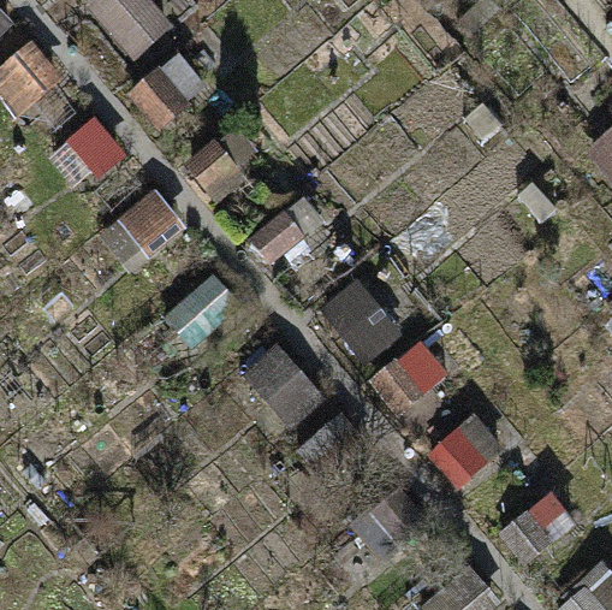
[(95,0),(90,5),(135,54),(167,25),(144,0),(95,0)]
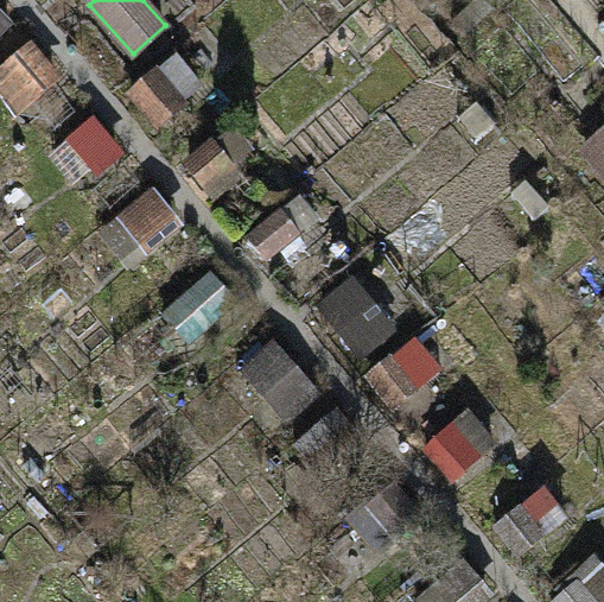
[(0,37),(13,26),(0,8),(0,37)]
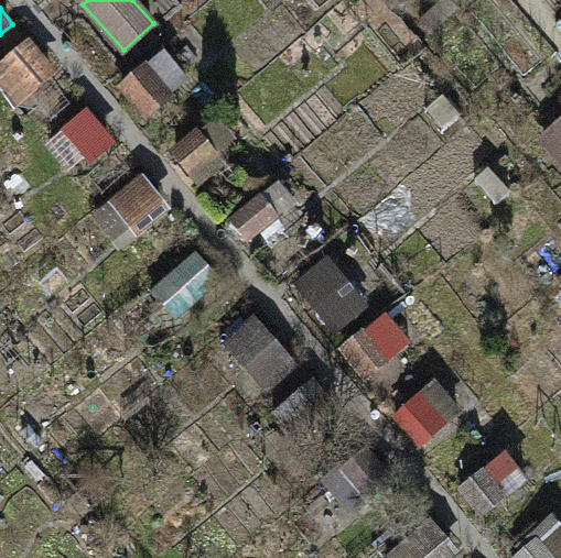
[(25,41),(0,62),(0,84),(17,104),(53,73),(25,41)]
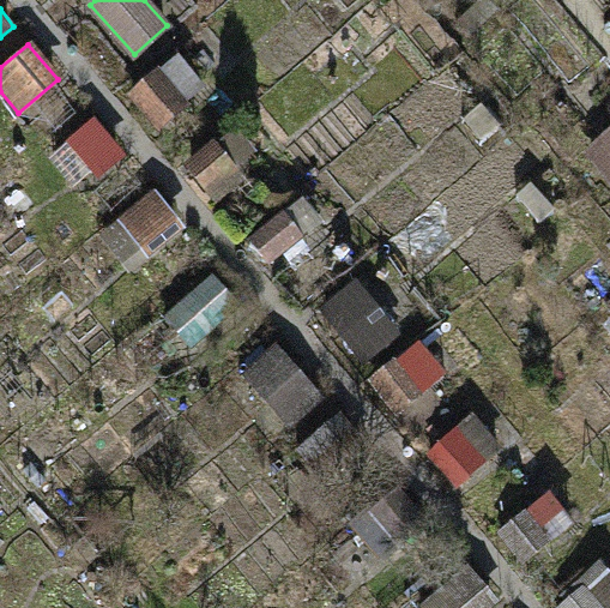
[(158,68),(127,96),(159,131),(189,103),(158,68)]
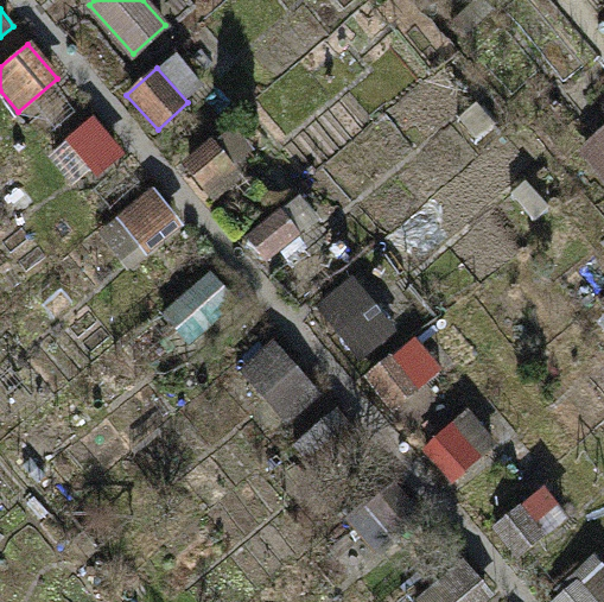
[(94,119),(63,146),(95,181),(125,153),(94,119)]
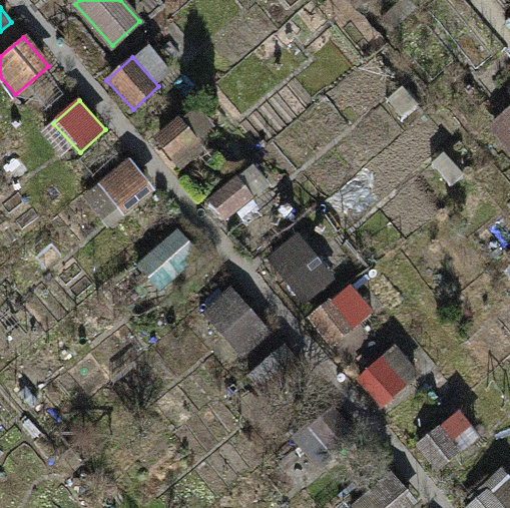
[(509,110),(494,123),(509,142),(509,110)]
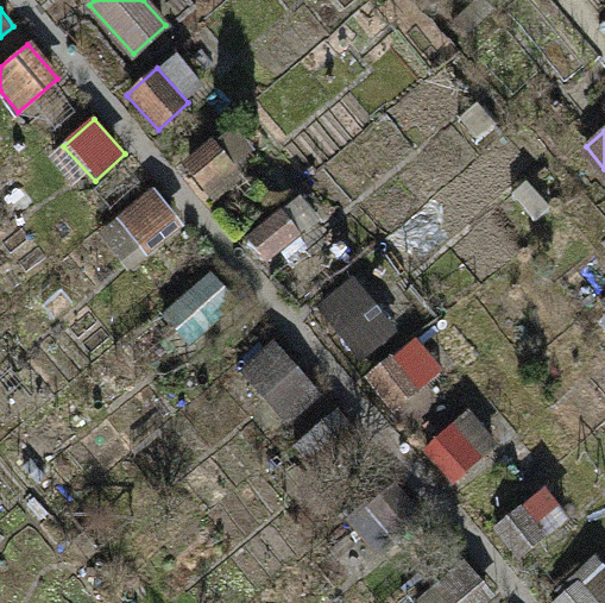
[(213,134),(180,164),(209,198),(243,168),(213,134)]
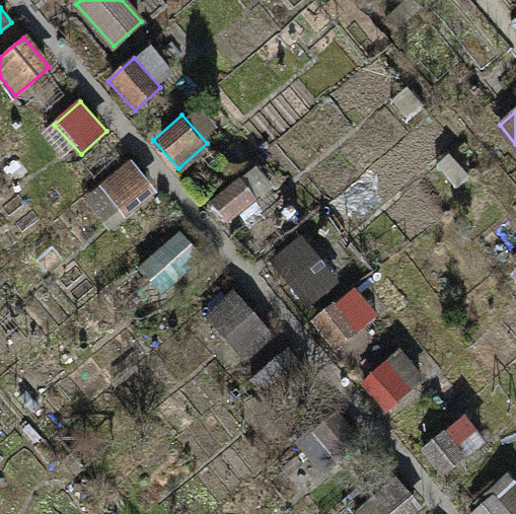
[(130,157),(96,186),(121,216),(155,188),(130,157)]
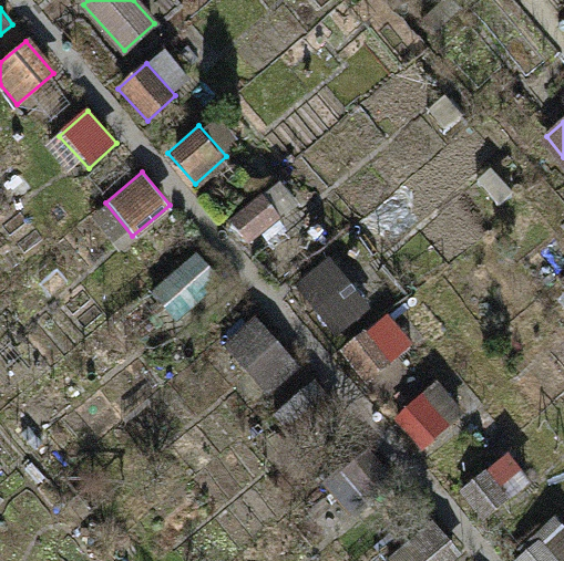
[(264,197),(226,224),(244,247),(280,219),(264,197)]
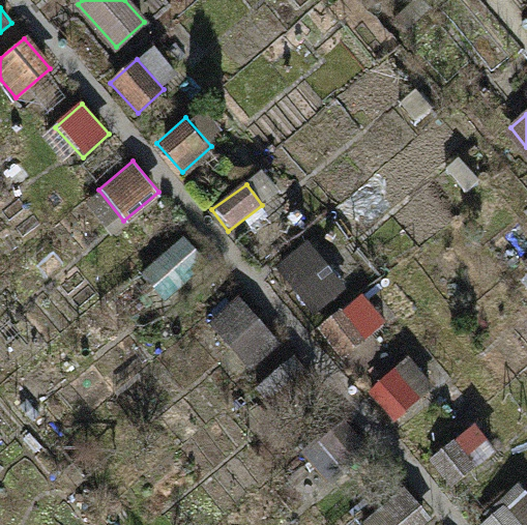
[(179,236),(145,265),(170,295),(205,266),(179,236)]
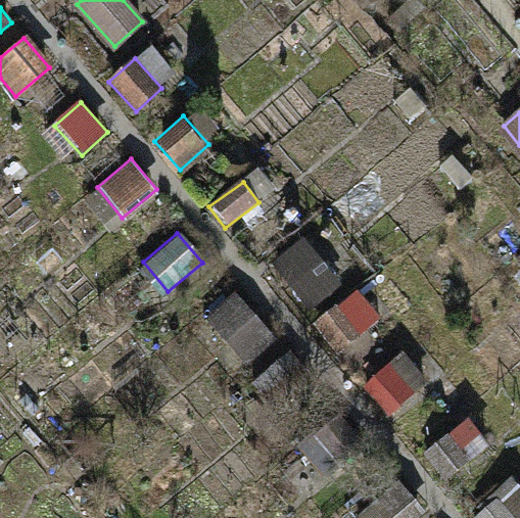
[(303,235),(270,263),(312,312),(344,285),(303,235)]
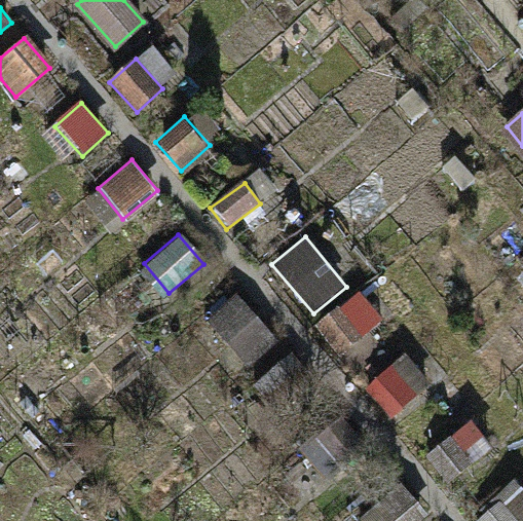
[(362,289),(321,319),(337,341),(378,312),(362,289)]
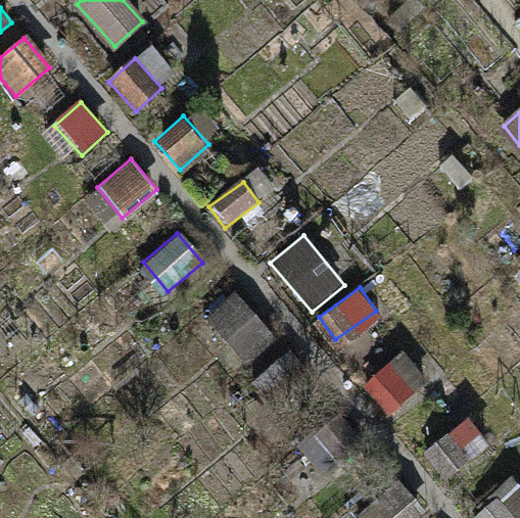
[(242,365),(276,343),(243,291),(209,313),(242,365)]
